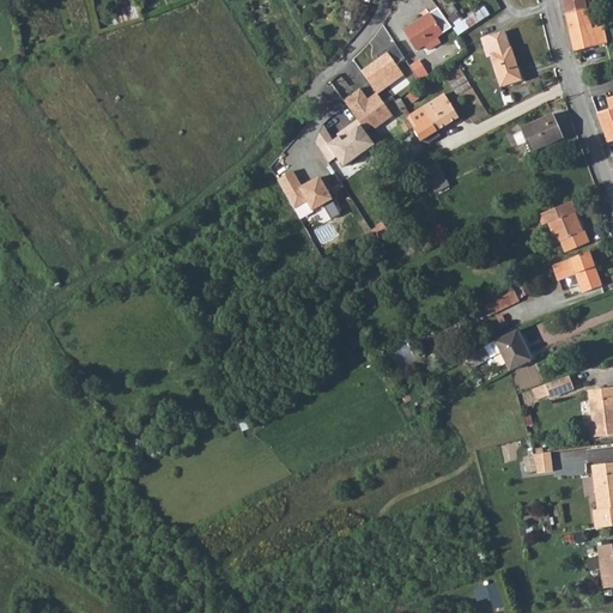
[(563,0),(574,50),(605,44),(601,26),(590,29),(587,8),(594,6),(592,0),(563,0)]
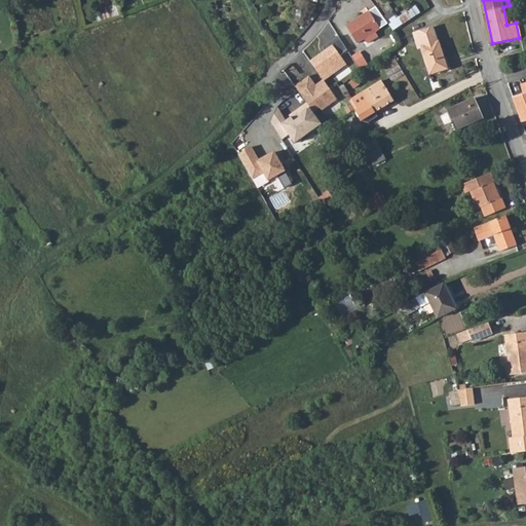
[(120,15),(117,4),(95,10),(98,22),(120,15)]
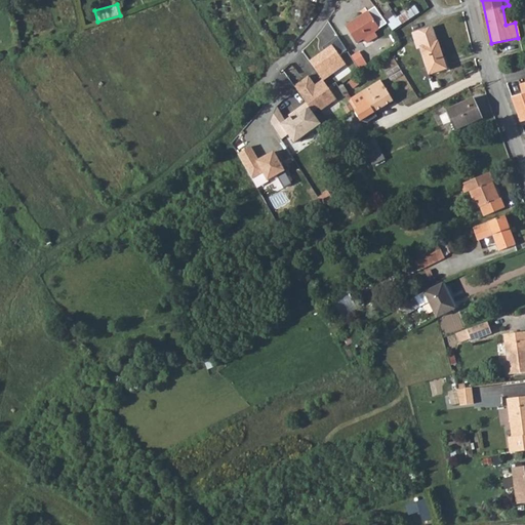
[(391,10),(385,13),(393,28),(419,12),(415,5),(395,16),(391,10)]
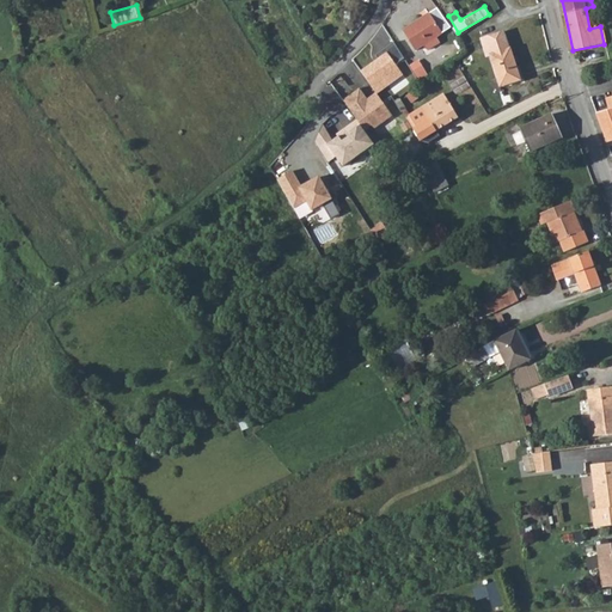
[(438,8),(403,31),(416,50),(424,44),(428,49),(440,42),(436,37),(451,28),(438,8)]
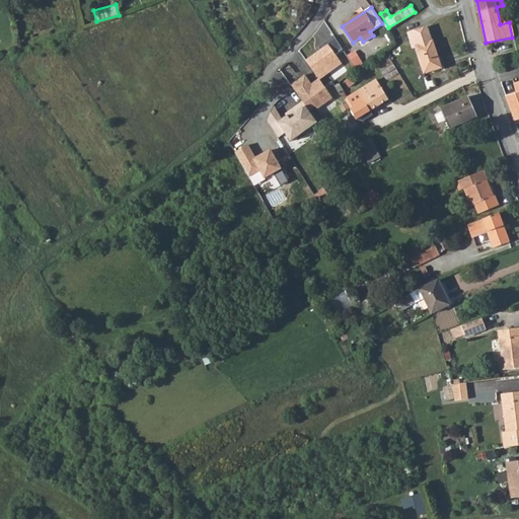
[(427,26),(408,32),(413,48),(416,47),(425,74),(442,68),(433,41),(432,42),(427,26)]
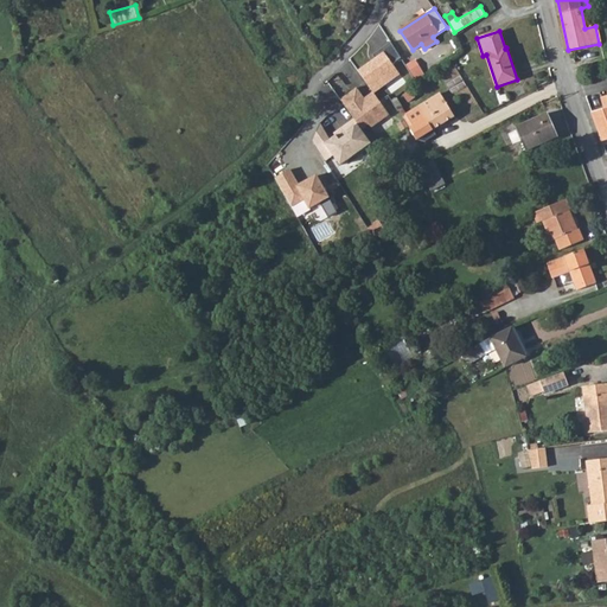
[(390,42),(372,55),(375,58),(357,70),(374,93),(400,74),(393,64),(401,57),(390,42)]
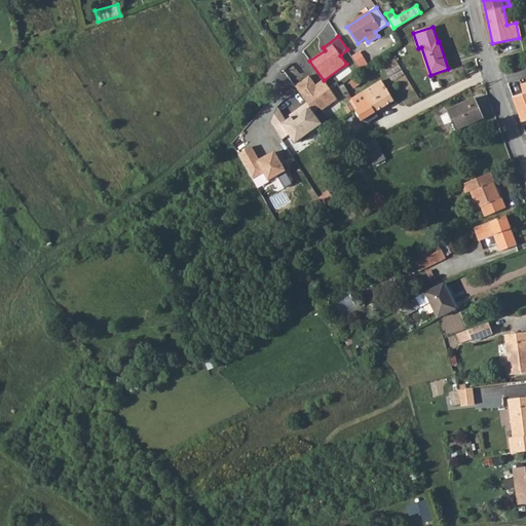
[(360,51),(351,57),(357,64),(365,59),(360,51)]
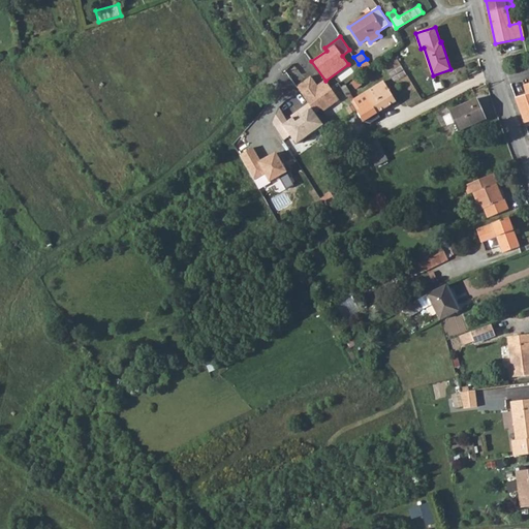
[(310,76),(296,87),(315,113),(320,109),(323,111),(339,99),(323,80),(316,85),(310,76)]
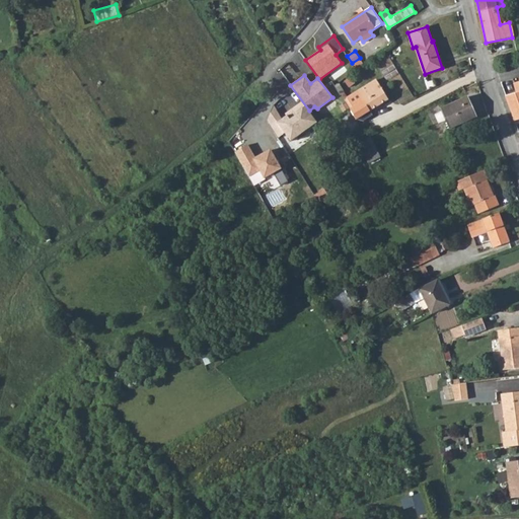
[(388,99),(376,80),(348,97),(353,107),(351,108),(357,119),(363,120),(373,115),(370,109),(388,99)]
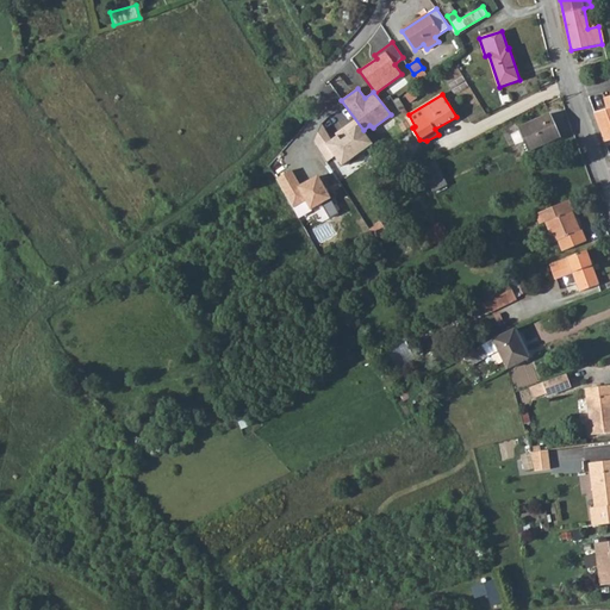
[(609,97),(603,99),(607,110),(593,114),(604,144),(609,142),(609,97)]
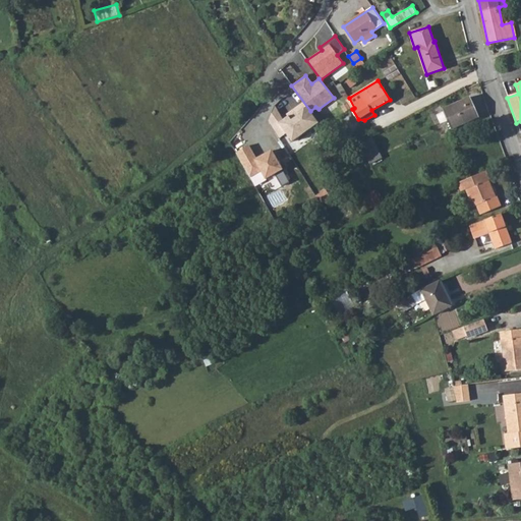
[(469,98),(442,110),(451,129),(477,117),(469,98)]
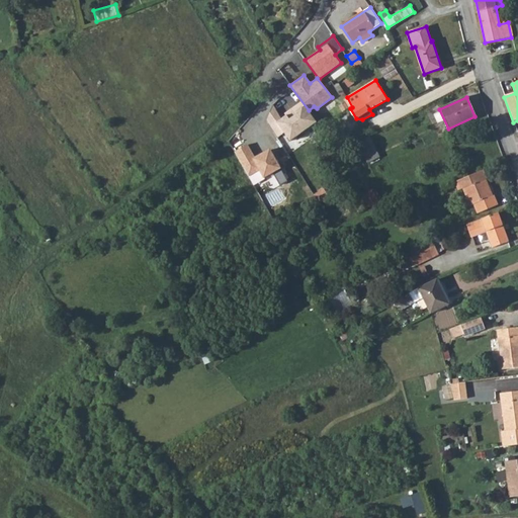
[(289,119),(297,113),(295,112),(305,106),(301,102),(285,114),(286,115),(289,119)]
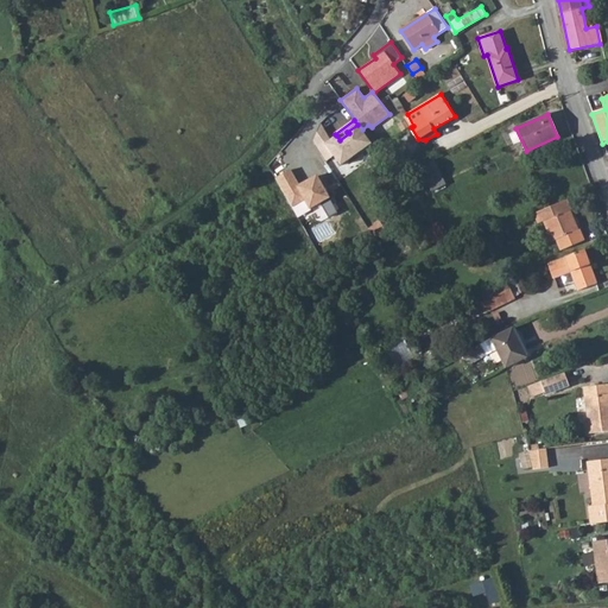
[(327,160),(334,156),(325,144),(331,139),(321,125),(314,141),(327,160)]
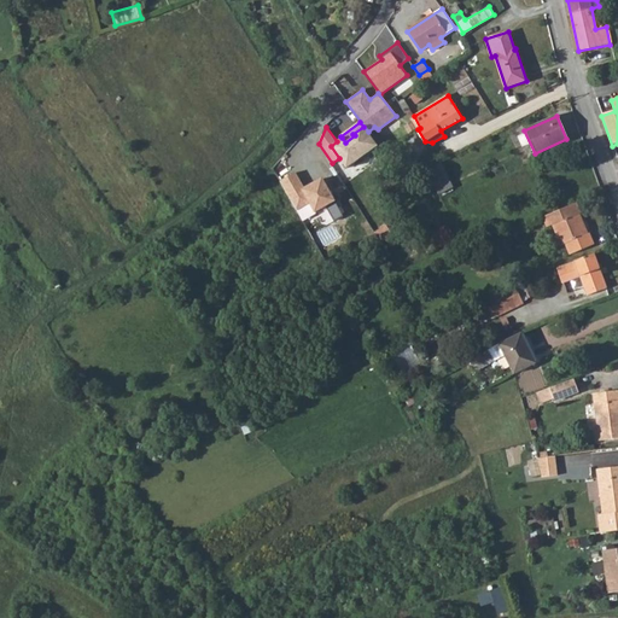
[(339,158),(345,168),(372,149),(371,147),(375,144),(363,127),(353,134),(355,135),(345,143),(342,138),(337,141),(331,146),(339,158)]
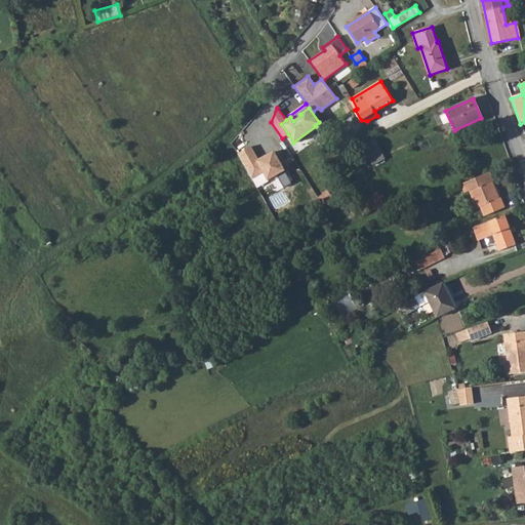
[(385,159),(374,139),(362,145),(372,165),(385,159)]
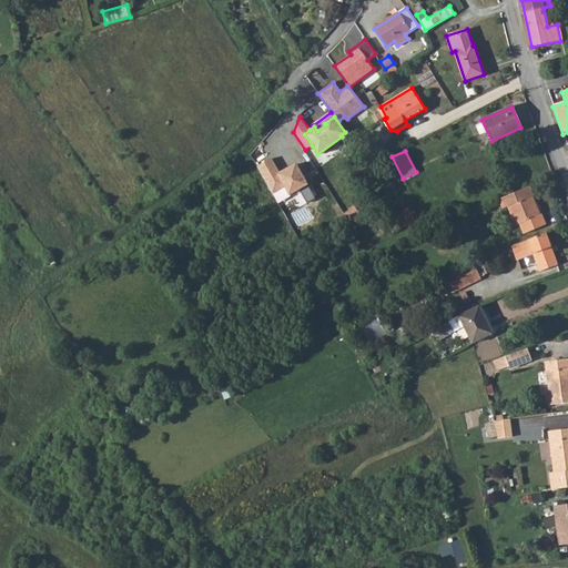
[(272,159),(257,166),(273,193),(284,186),(277,174),(281,173),(272,159)]
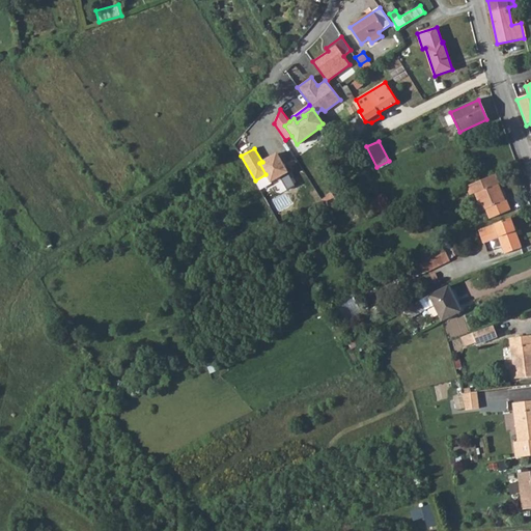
[(262,162),(259,163),(266,174),(271,183),(287,173),(277,154),(262,162)]
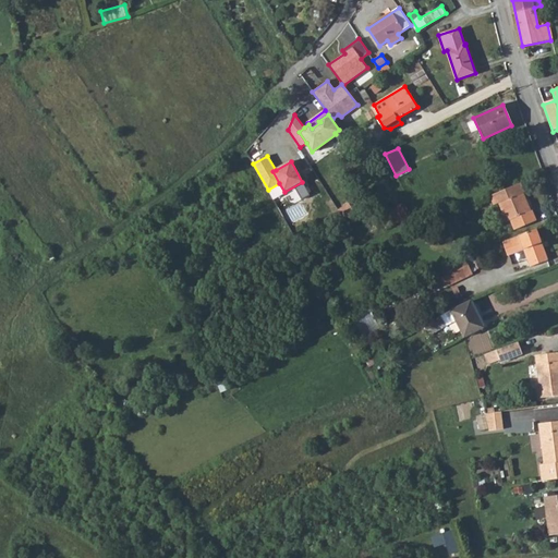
[(535,221),(520,183),(490,196),(494,205),(498,204),(506,221),(510,220),(513,230),(535,221)]
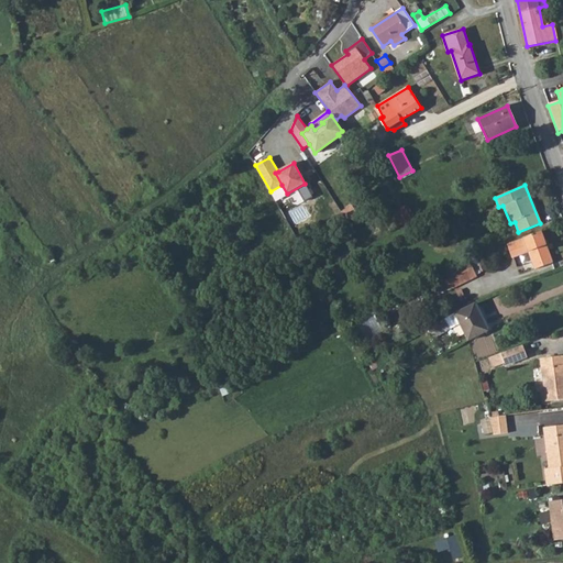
[(552,263),(540,232),(507,245),(511,257),(528,252),(534,269),(552,263)]
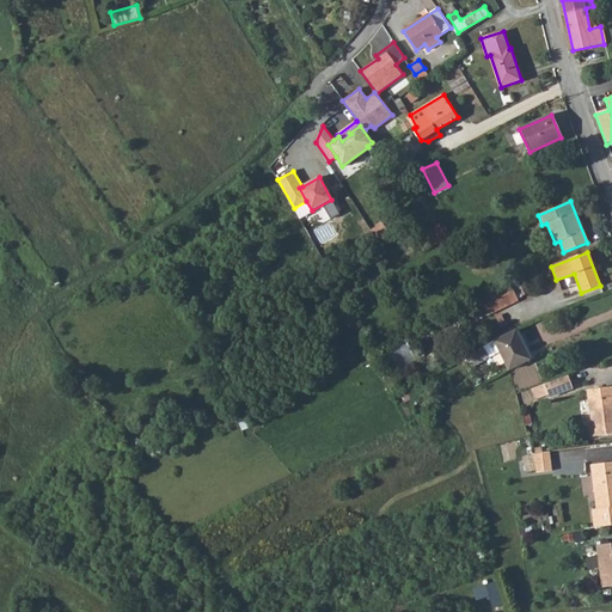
[(509,283),(479,299),(488,314),(518,300),(509,283)]
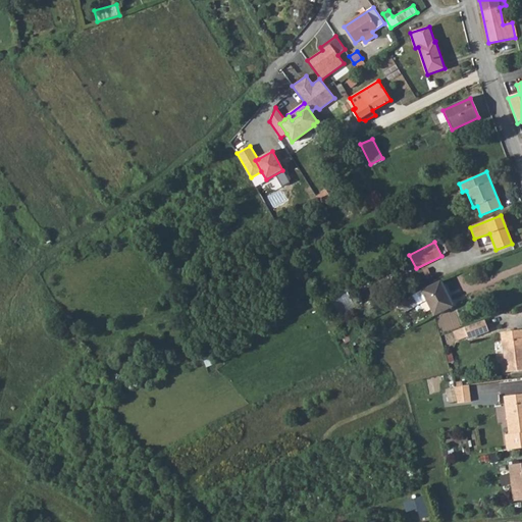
[(439,281),(398,304),(402,313),(426,300),(434,315),(453,306),(439,281)]
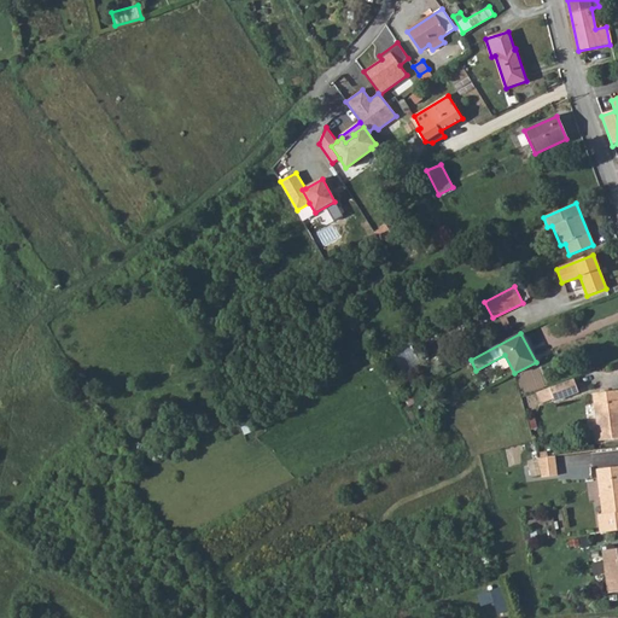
[(412,342),(390,351),(400,372),(420,362),(412,342)]
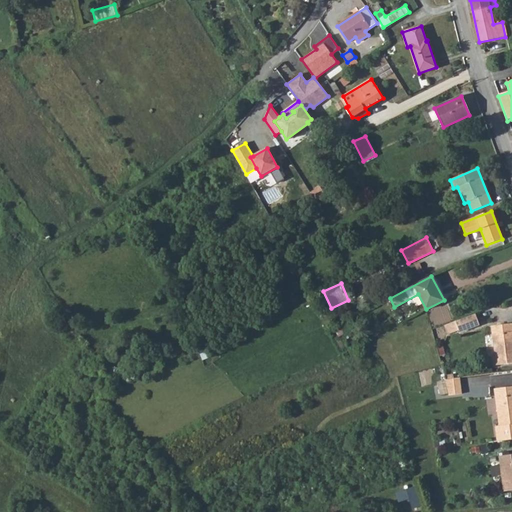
[(447,334),(458,330),(459,332),(479,324),(475,313),(444,325),(447,334)]
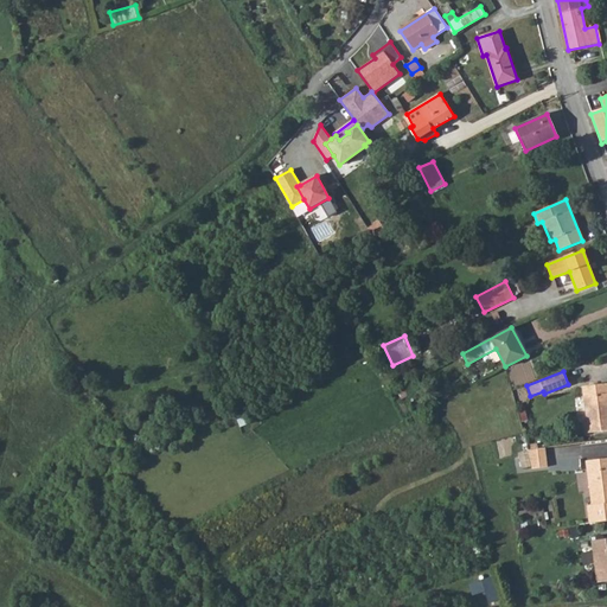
[(606,430),(606,383),(582,387),(587,423),(585,423),(586,433),(606,430)]
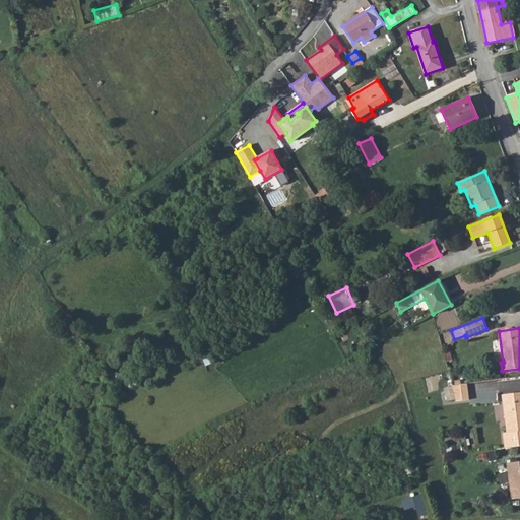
[(455,399),(456,402),(469,400),(468,384),(452,385),(455,399)]
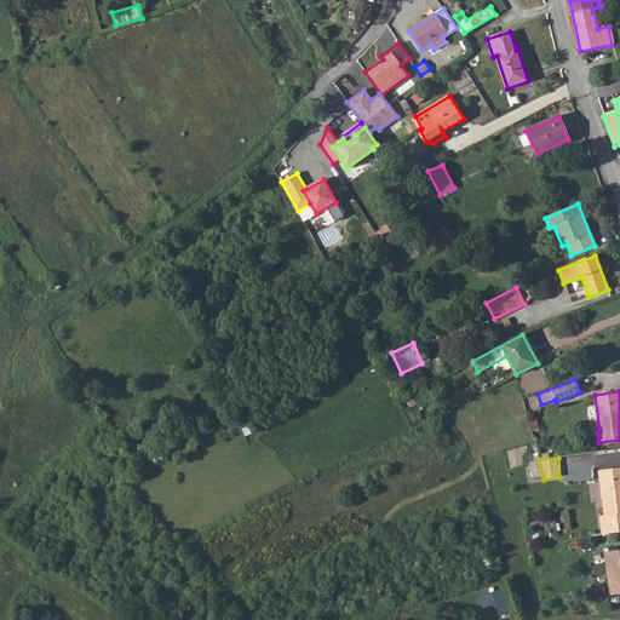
[(543,476),(539,459),(529,461),(533,478),(543,476)]
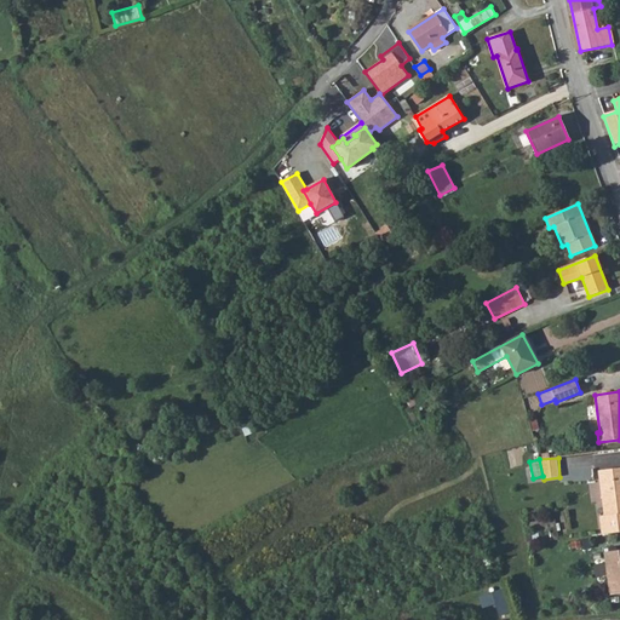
[(619,466),(598,470),(601,486),(603,499),(604,515),(600,516),(602,535),(619,532),(619,466)]
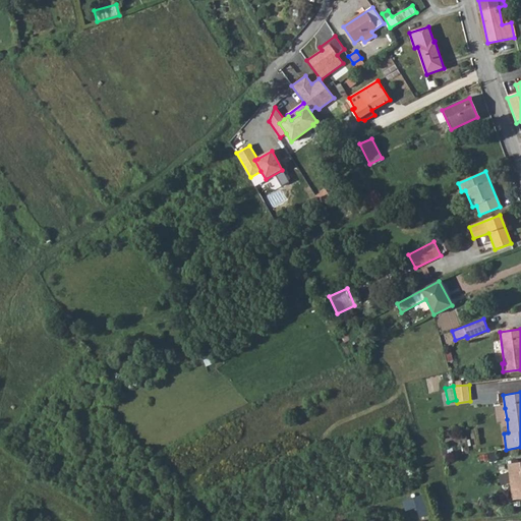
[(499,420),(507,419),(505,408),(498,409),(499,420)]
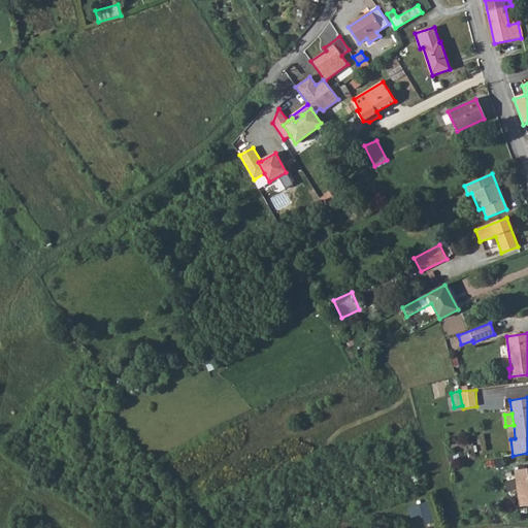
[(527,468),(515,470),(519,506),(527,505),(527,468)]
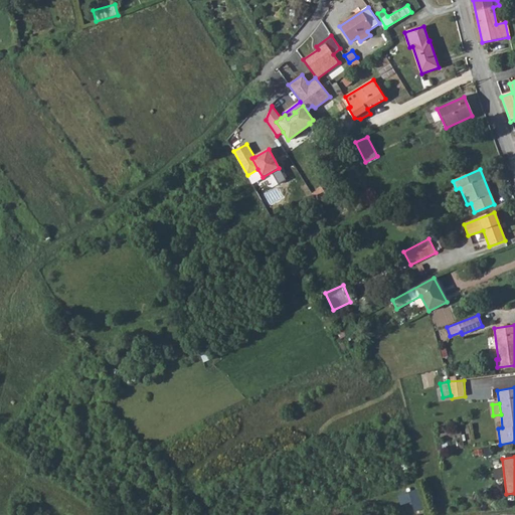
[(414,511),(425,508),(419,489),(399,496),(402,505),(411,502),(414,511)]
